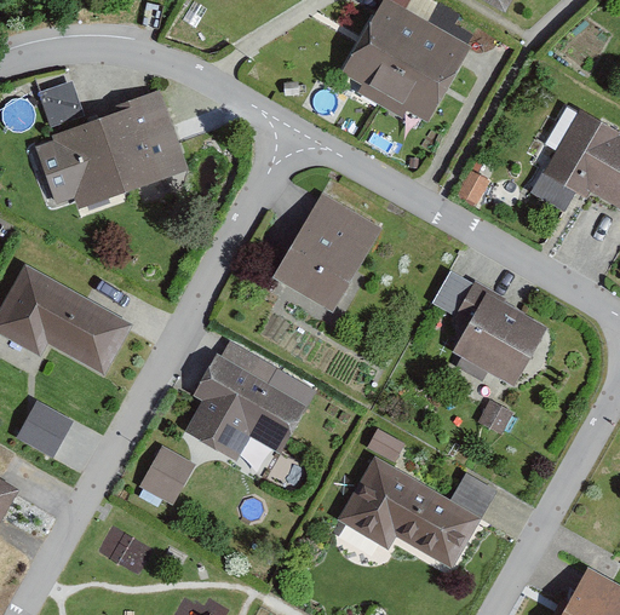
[(472,47),(390,0),(382,0),(340,72),(362,84),(356,93),(402,119),(407,110),(429,122),(472,47)]
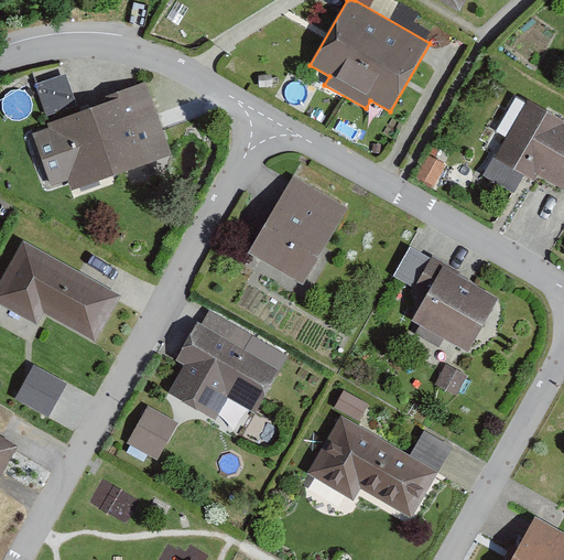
[(441,0),(461,11),(467,0),(441,0)]
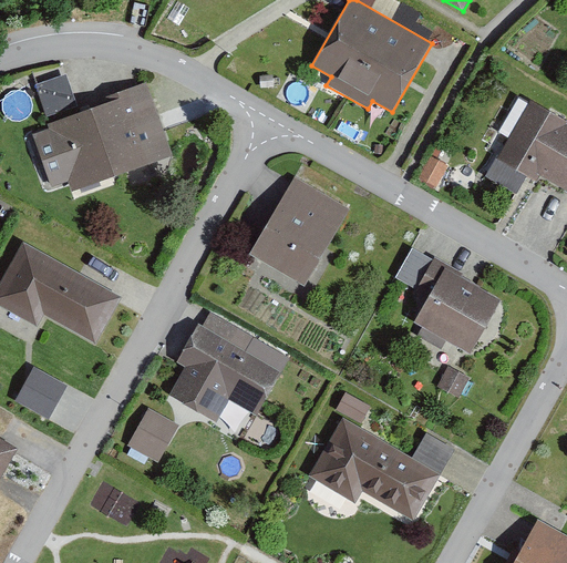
[(69,64),(38,74),(47,104),(78,95),(69,64)]
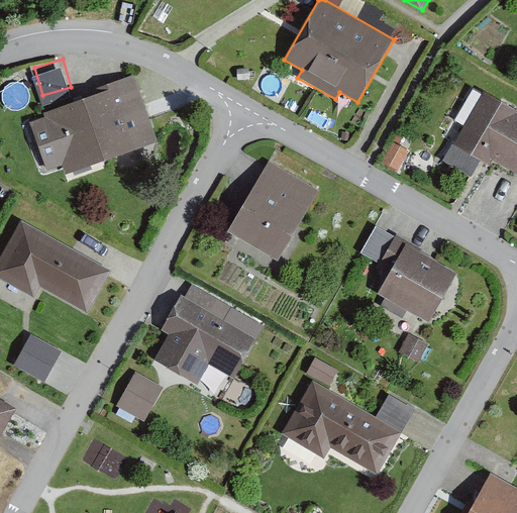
[(154,143),(131,76),(96,88),(98,95),(43,113),(44,118),(28,123),(44,171),(62,165),(64,174),(154,143)]
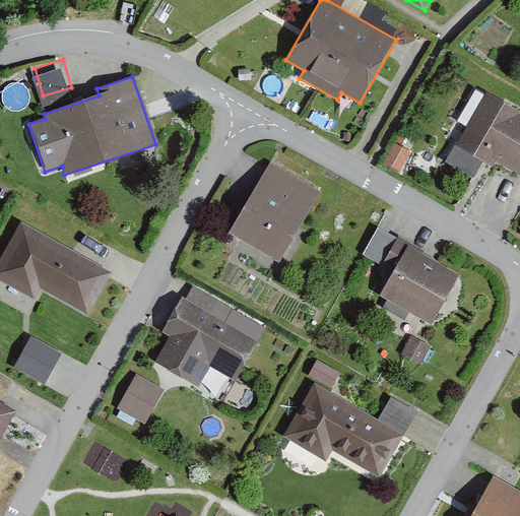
[(519,114),(483,94),(446,164),(472,178),(483,157),(519,177),(519,114)]
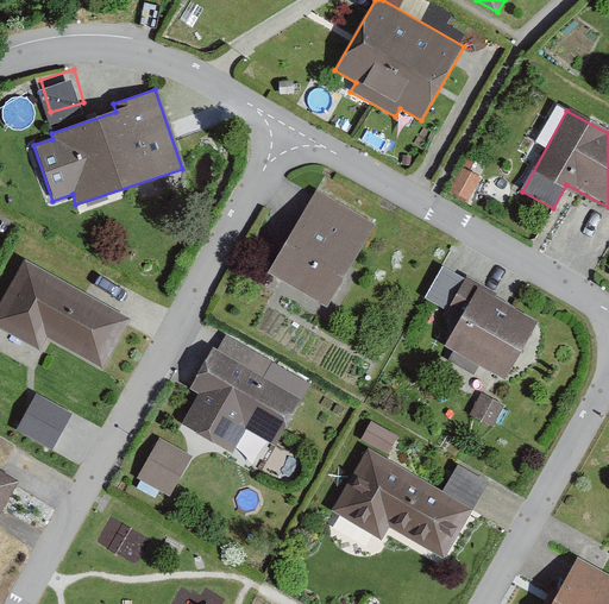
[(375,221),(314,189),(268,274),(328,307),(375,221)]
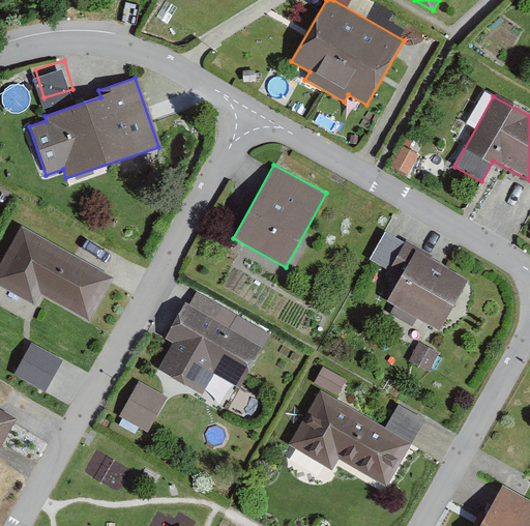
[(112,278),(20,225),(0,260),(0,283),(33,302),(39,291),(89,319),(112,278)]
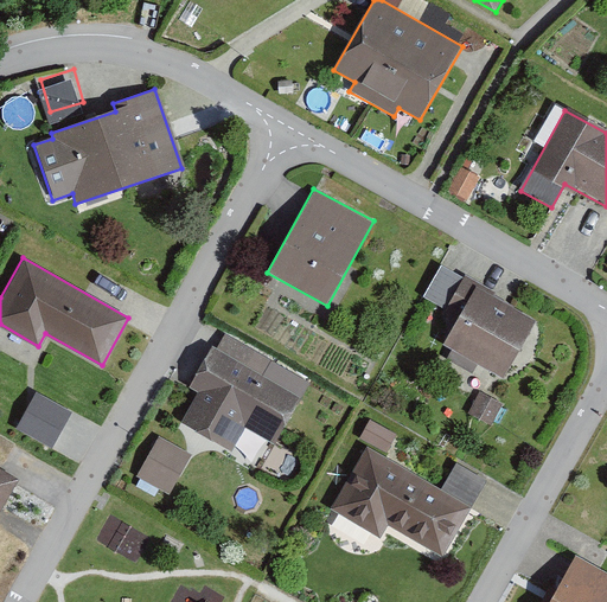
[(447,308),(459,315),(442,346),(451,351),(447,358),(473,372),(477,364),(502,377),(532,321),(500,303),(503,300),(464,279),(447,308)]
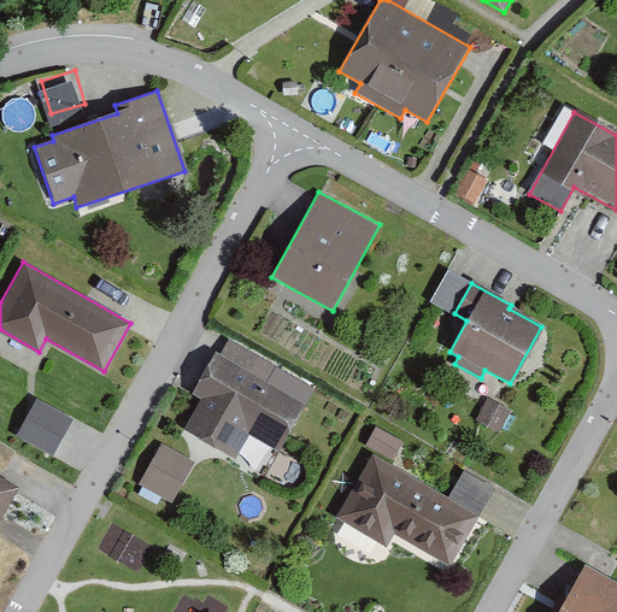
[(215,352),(192,393),(200,398),(183,428),(235,457),(248,433),(280,449),(305,405),(265,383),(274,368),(225,341),(218,353),(215,352)]
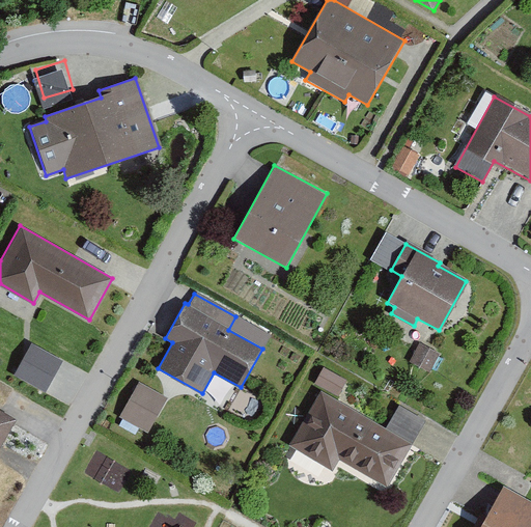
[(19,367),(51,385),(68,352),(36,334),(19,367)]
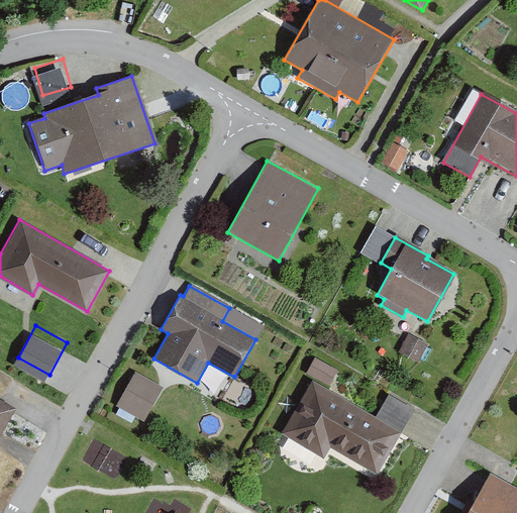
[(307,372),(329,385),(337,371),(315,358),(307,372)]
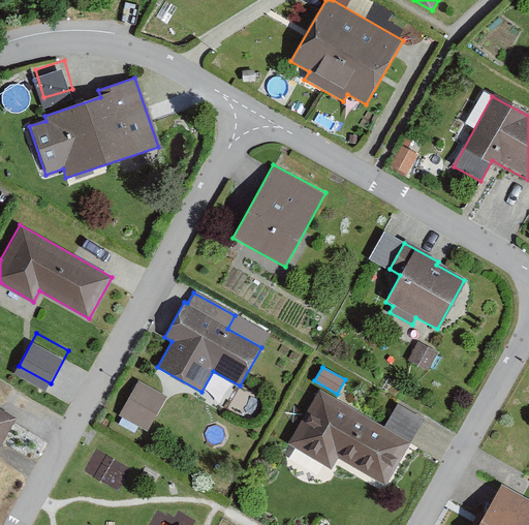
[(165,395),(138,379),(119,414),(146,429),(165,395)]
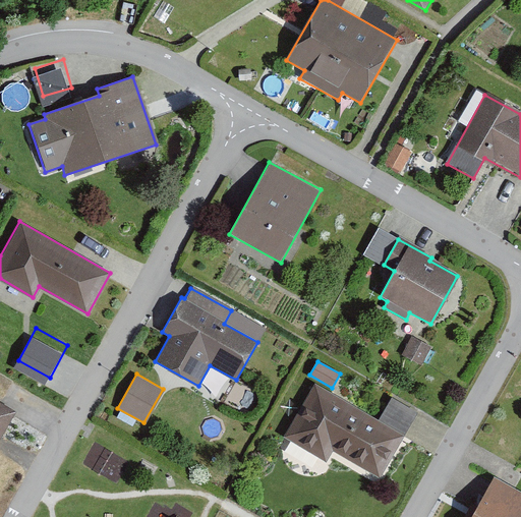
[(418,413),(392,398),(378,421),(315,384),(285,435),(328,460),(333,451),(380,478),(418,413)]
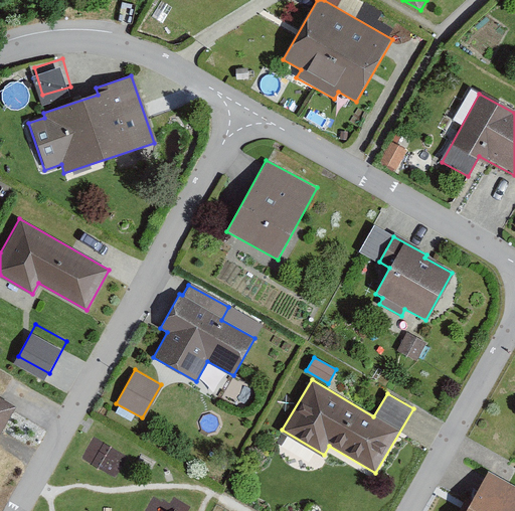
[(0,432),(15,406),(0,397),(0,432)]
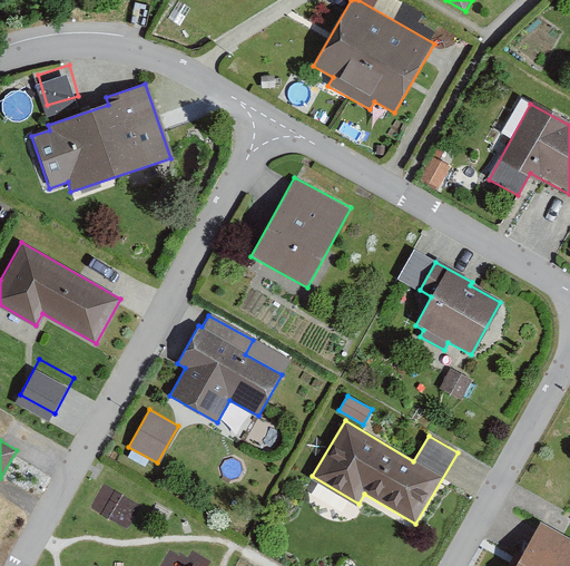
[(569,565),(569,542),(538,525),(516,565),(510,563),(508,565),(569,565)]
